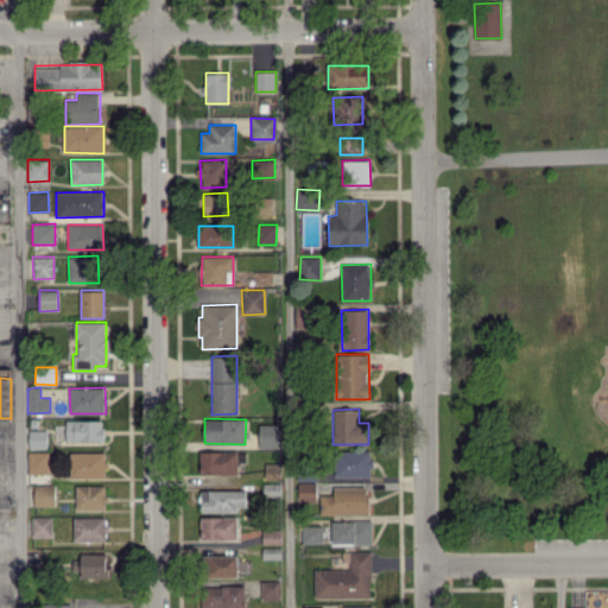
[(103,441),(103,420),(65,419),(65,439),(103,441)]
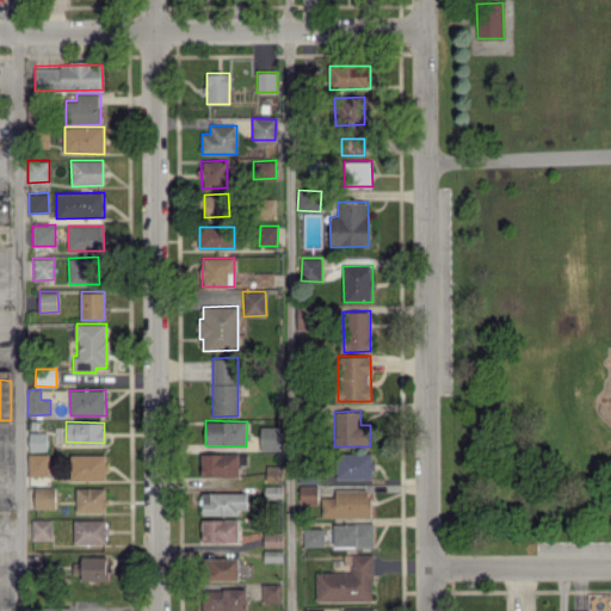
[(281,426),(260,426),(260,450),(282,450),(281,426)]
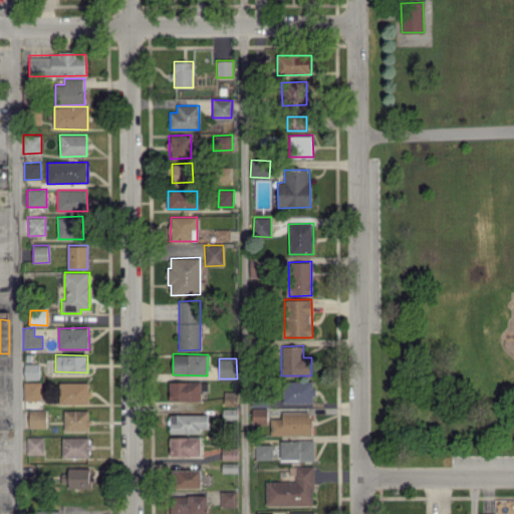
[(25,378),(39,378),(39,363),(25,363),(25,378)]
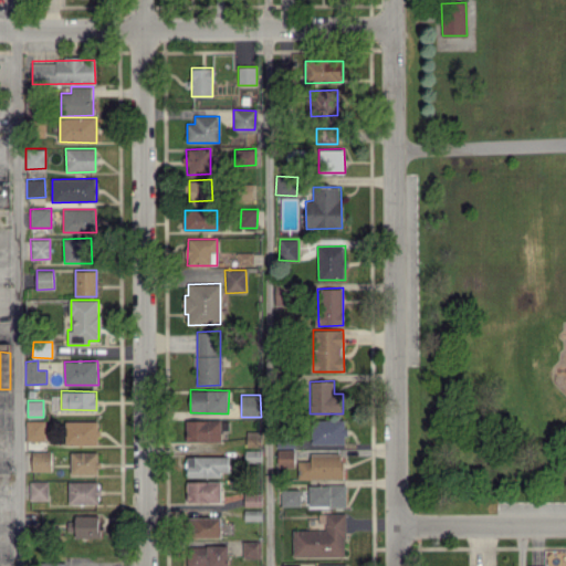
[(221,419),(186,420),(186,442),(221,441),(221,419)]
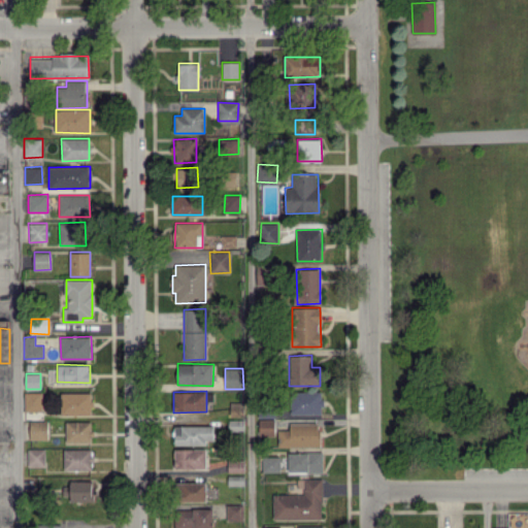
[(291,414),(323,415),(323,391),(292,391),(291,414)]
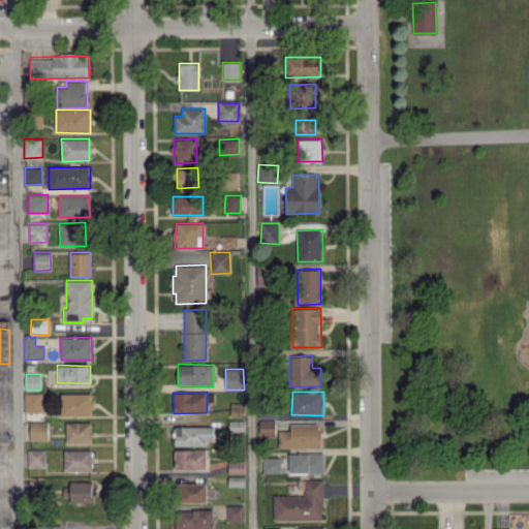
[(42,393),(24,393),(25,412),(42,411),(42,393)]
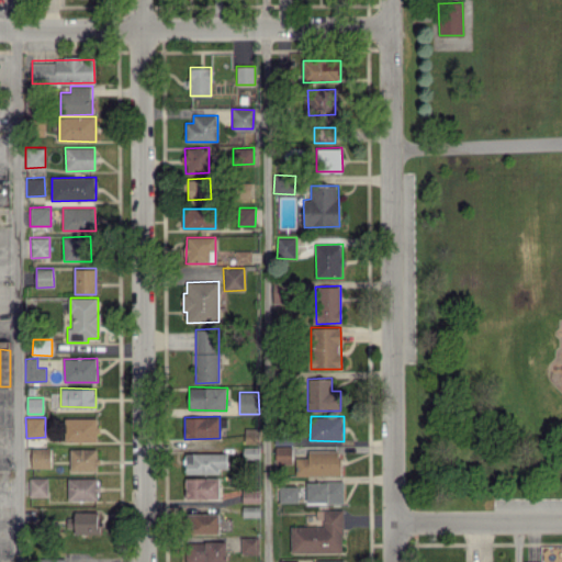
[(65,441),(98,441),(98,417),(65,418),(65,441)]
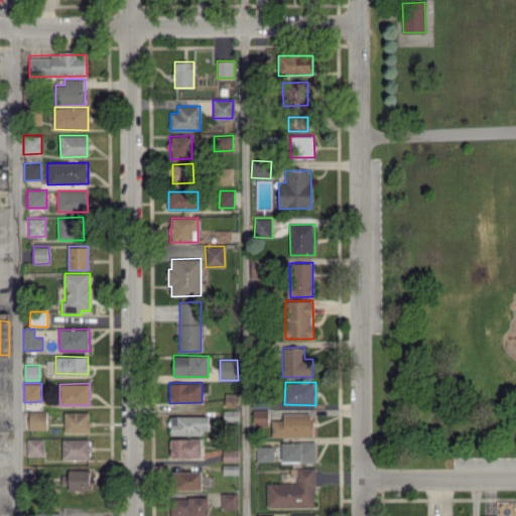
[(268,409),(253,409),(253,425),(268,425),(268,409)]
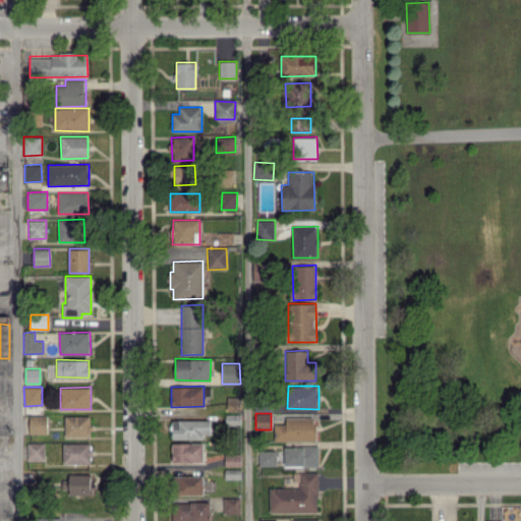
[(30,433),(48,433),(48,415),(30,415),(30,433)]
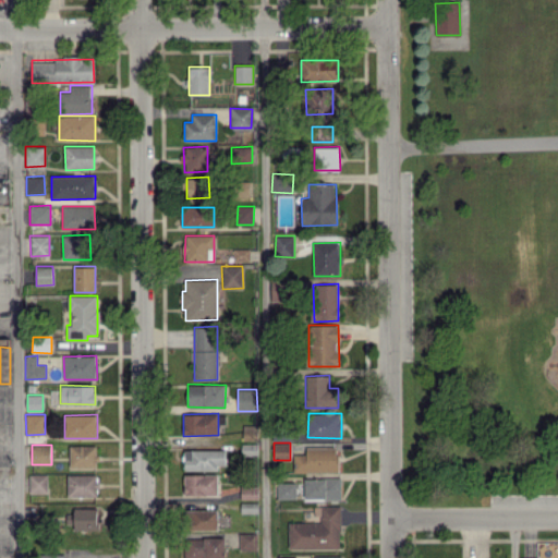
[(96,445),(69,446),(70,468),(97,466),(96,445)]
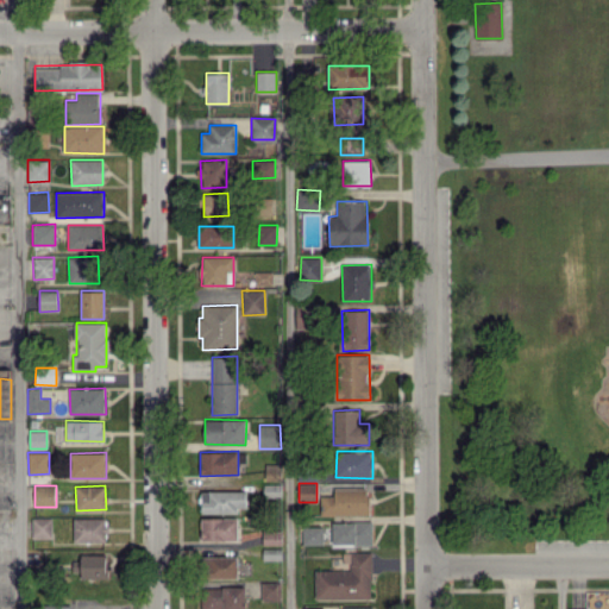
[(369,514),(369,488),(334,488),(334,496),(320,496),(320,514),(369,514)]
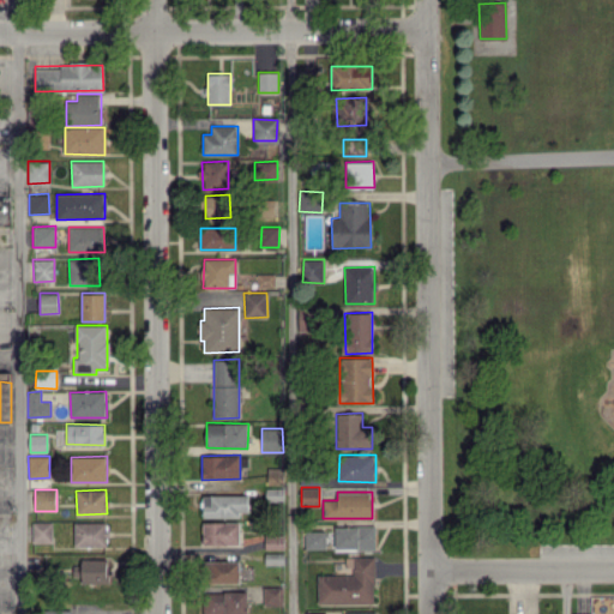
[(202,516),(248,516),(248,494),(203,494),(202,516)]
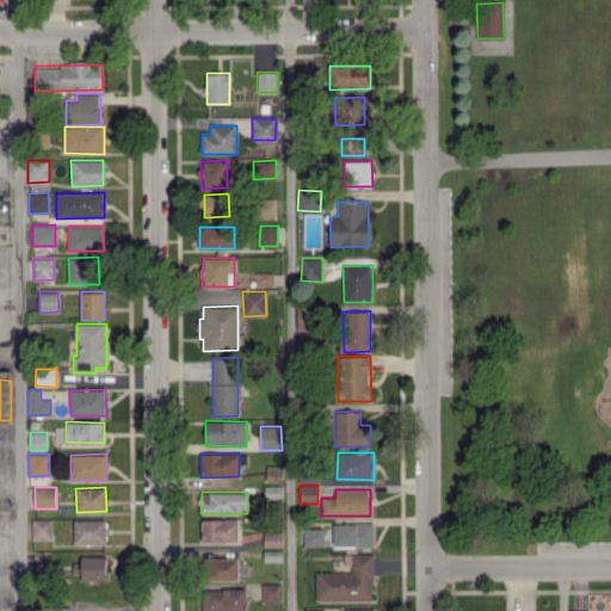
[(31,519),(32,539),(53,538),(51,518),(31,519)]
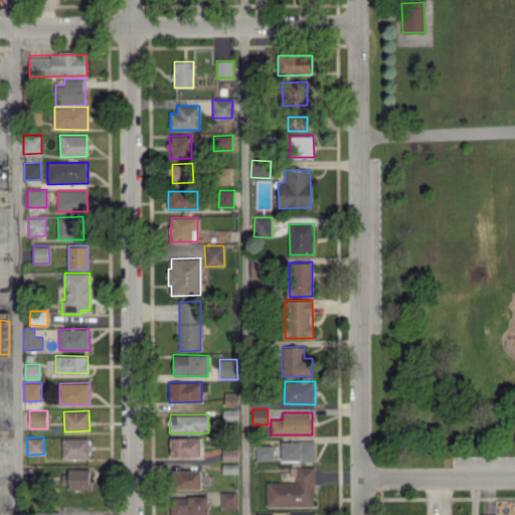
[(62,459),(90,458),(90,438),(62,438),(62,459)]
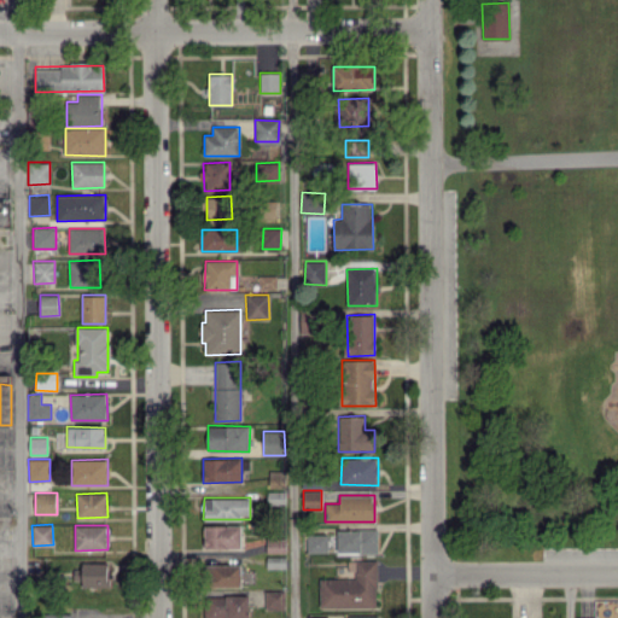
[(204,548),(242,548),(240,525),(204,525),(204,548)]
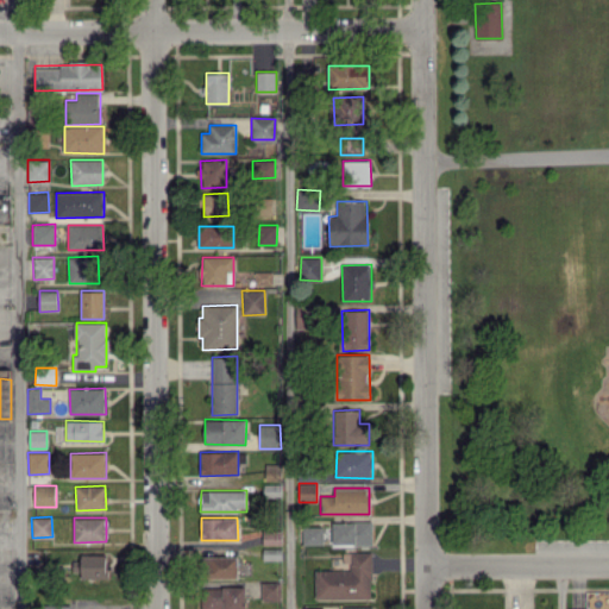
[(333,544),(372,544),(372,521),(333,521),(333,544)]
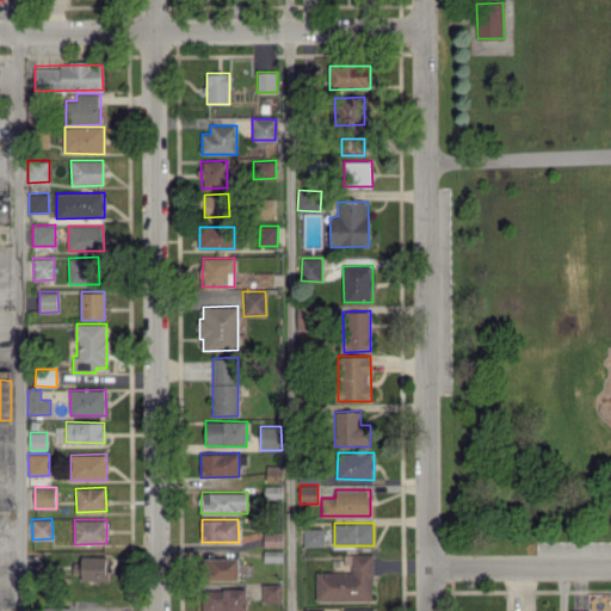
[(325,545),(325,529),(303,529),(303,545),(325,545)]
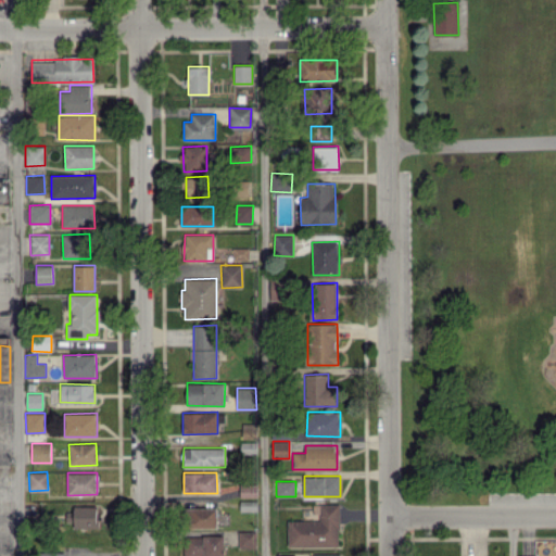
[(340,546),(339,504),(319,504),(319,520),(287,520),(288,547),(340,546)]
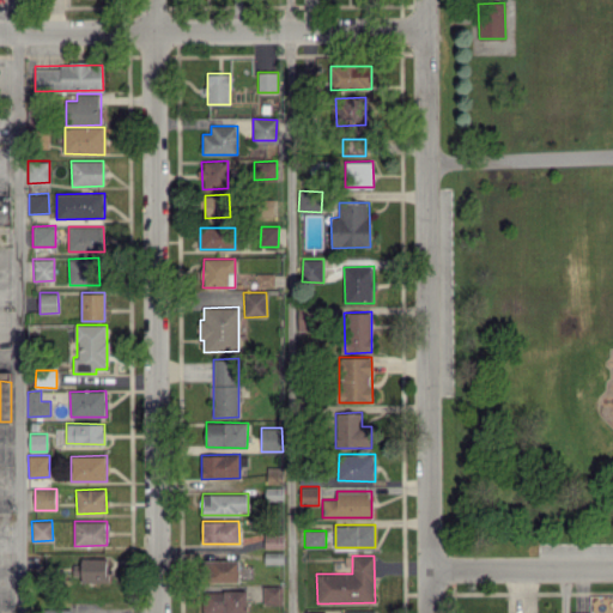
[(108,558),(82,558),(82,582),(108,582),(108,558)]
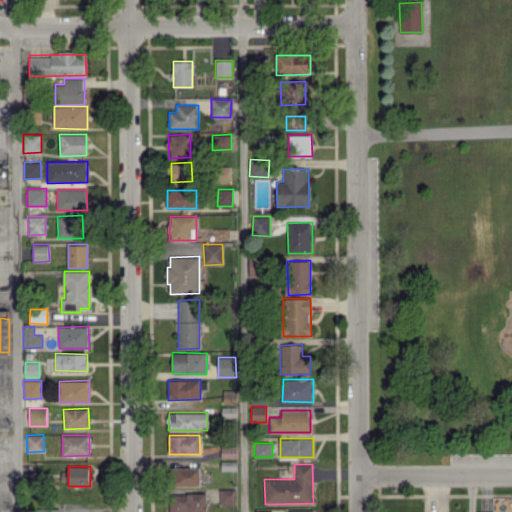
[(199,468),(170,468),(170,486),(200,486),(199,468)]
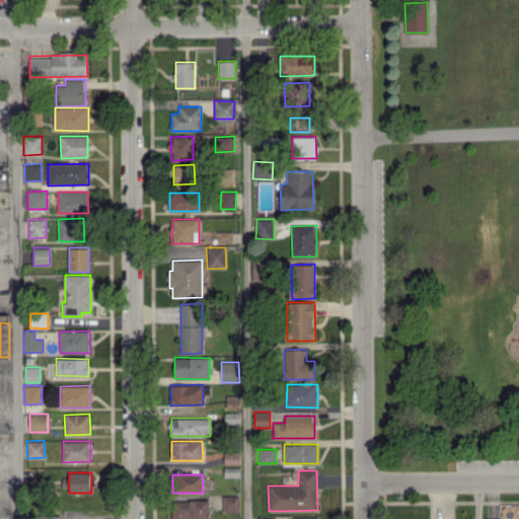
[(238,496),(222,496),(223,511),(239,510),(238,496)]
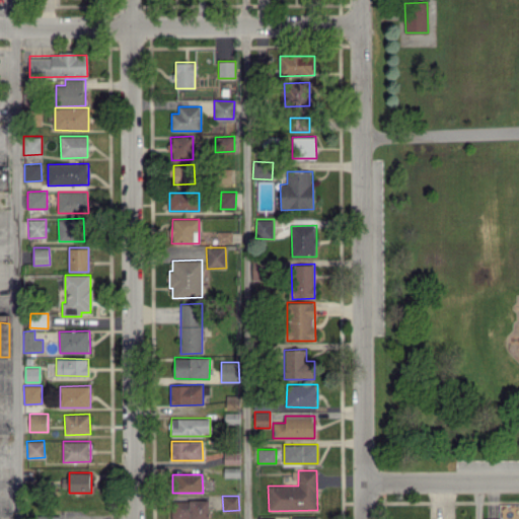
[(209,518),(209,500),(171,501),(171,518),(209,518)]
